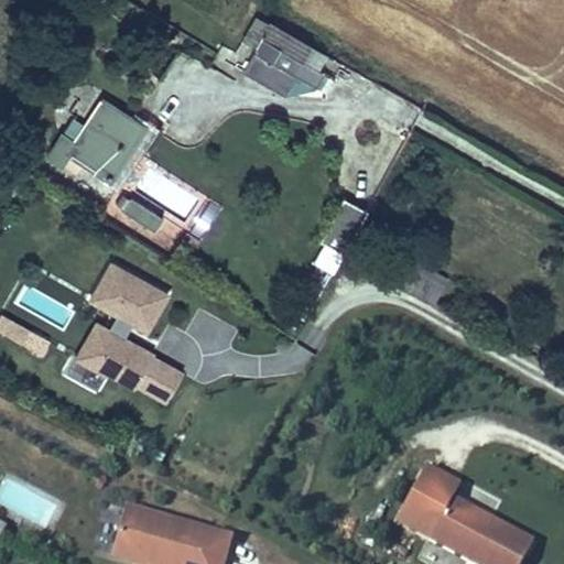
[(284,7),(250,66),(294,91),(302,77),(324,90),(337,67),(349,46),(284,7)]
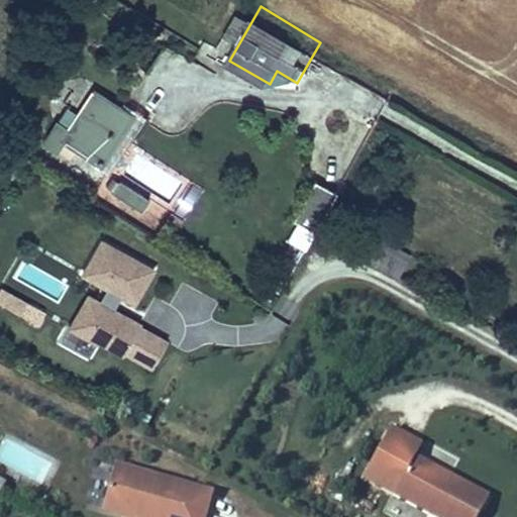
[(318,67),(309,62),(297,83),(307,88),(318,67)]
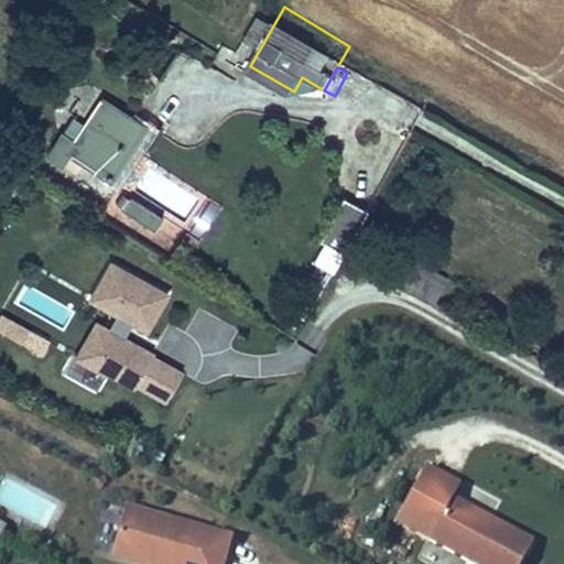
[(76,143),(63,136),(49,160),(64,170),(75,152),(88,160),(107,172),(119,180),(152,125),(136,115),(106,96),(89,122),(76,143)]
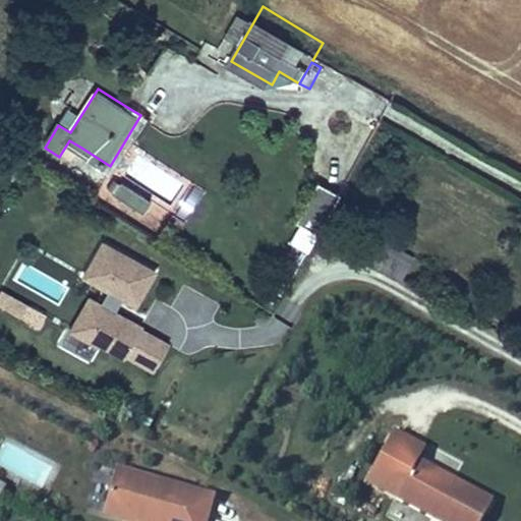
[(111,174),(148,113),(127,102),(125,106),(140,115),(110,166),(99,159),(95,165),(111,174)]
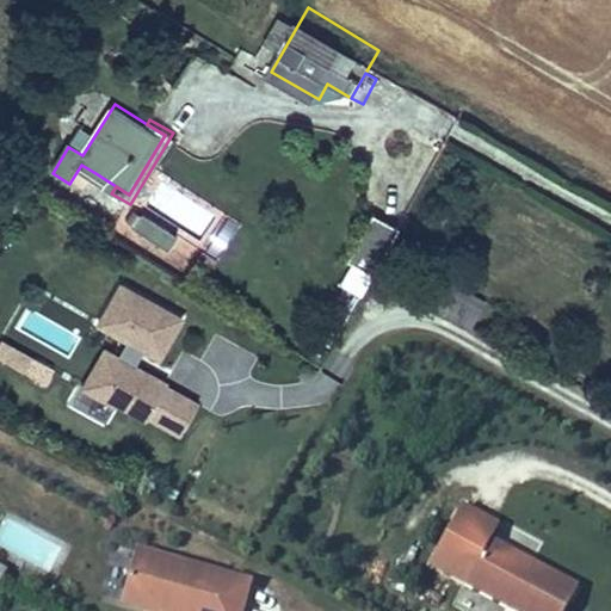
[(97,133),(82,124),(68,147),(82,155),(97,133)]
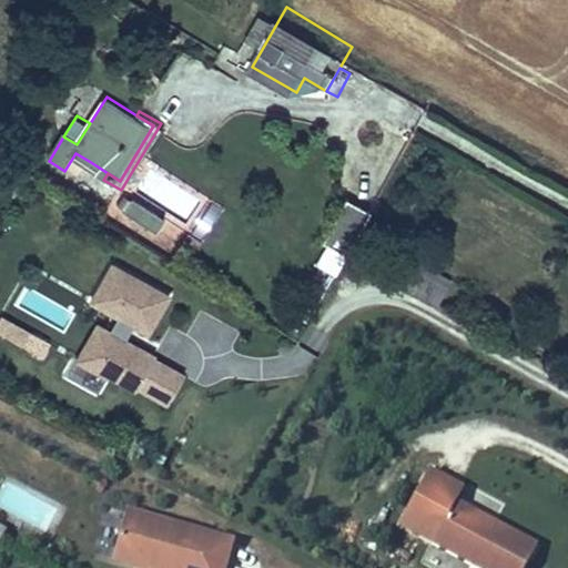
[(89,161),(75,153),(64,171),(78,179),(89,161)]
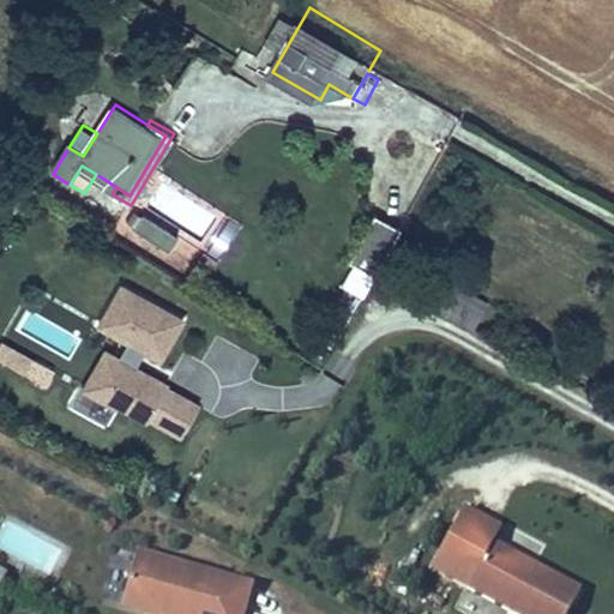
[(175,248),(185,233),(146,210),(137,224),(175,248)]
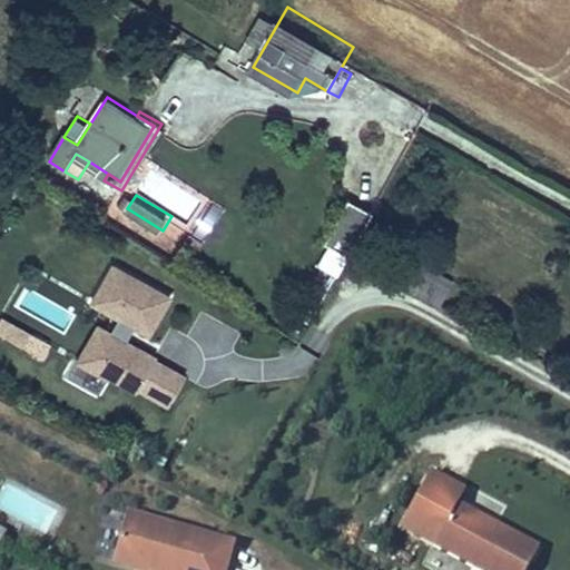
[(371,254),(393,209),(369,197),(346,242),(371,254)]
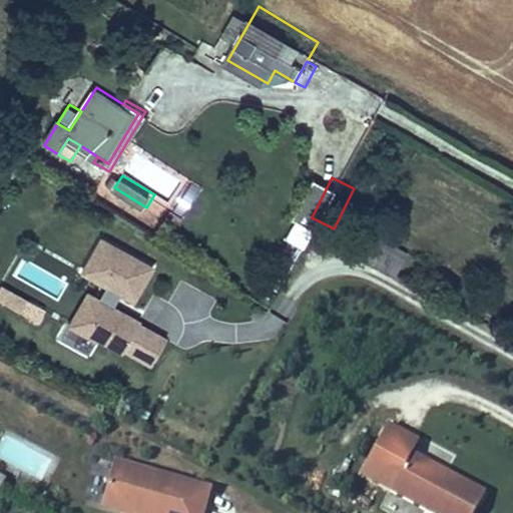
[(284,240),(303,249),(312,231),(293,222),(284,240)]
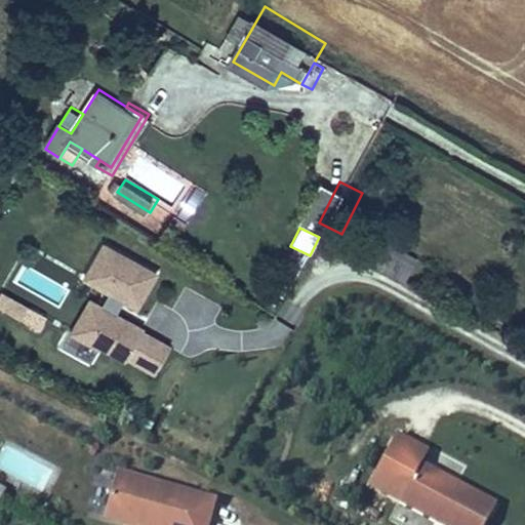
[(156,376),(172,338),(133,321),(157,270),(97,242),(77,286),(87,291),(67,336),(156,376)]
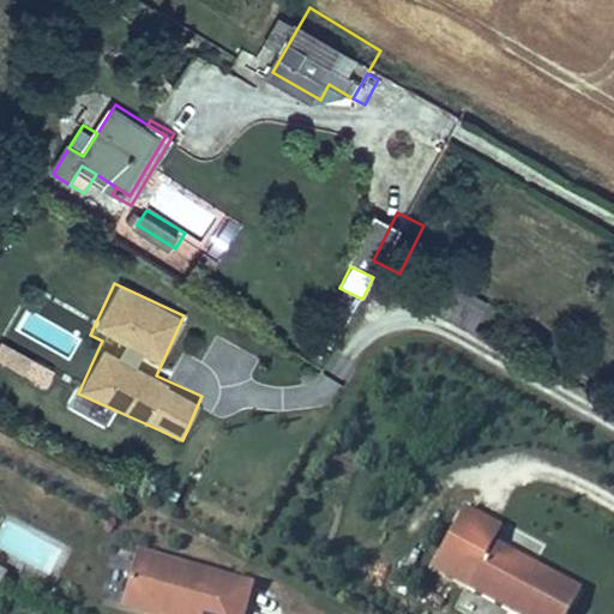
[(0,342),(0,363),(25,373),(32,354),(0,342)]
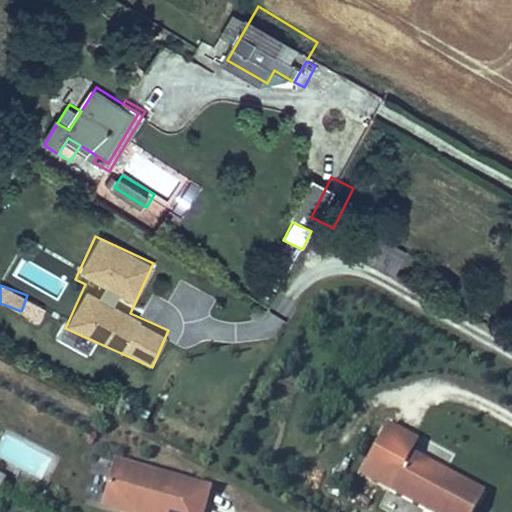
[(421,511),(475,511),(485,492),(412,456),(419,442),(385,425),(357,480),(421,511)]
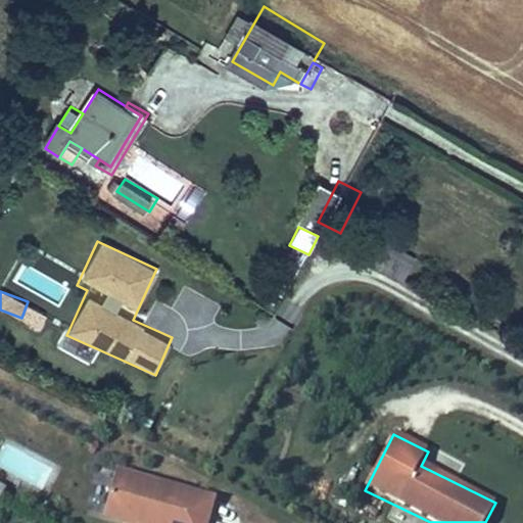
[(115,473),(101,522),(105,522),(210,522),(217,502),(115,473)]
